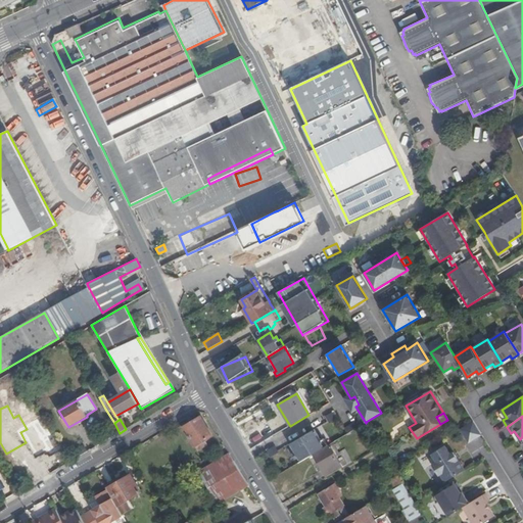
[(184,427),(197,450),(207,445),(204,440),(211,436),(202,419),(198,421),(197,419),(184,427)]
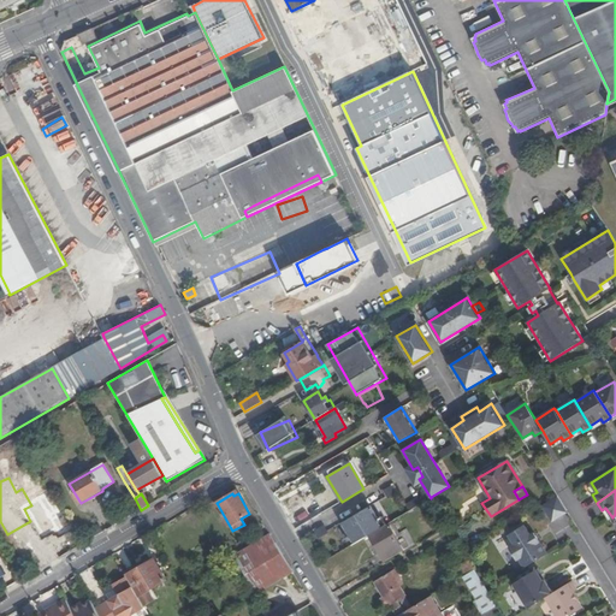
[(558,497),(543,508),(552,523),(568,514),(558,497)]
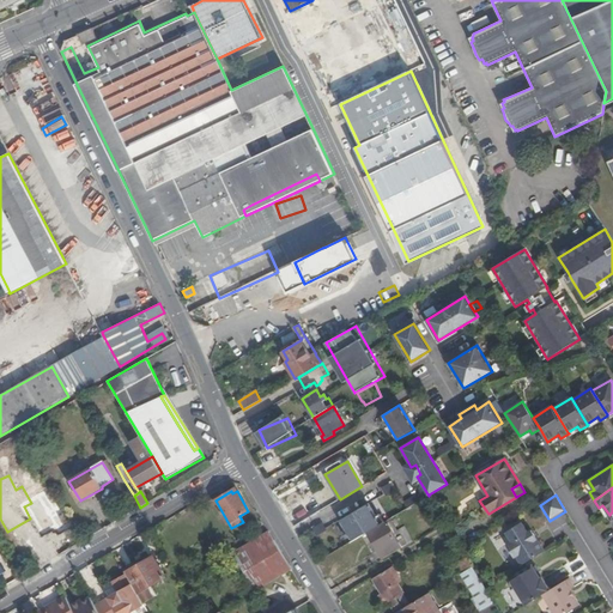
[(299,511),(304,521),(321,511),(315,502),(299,511)]
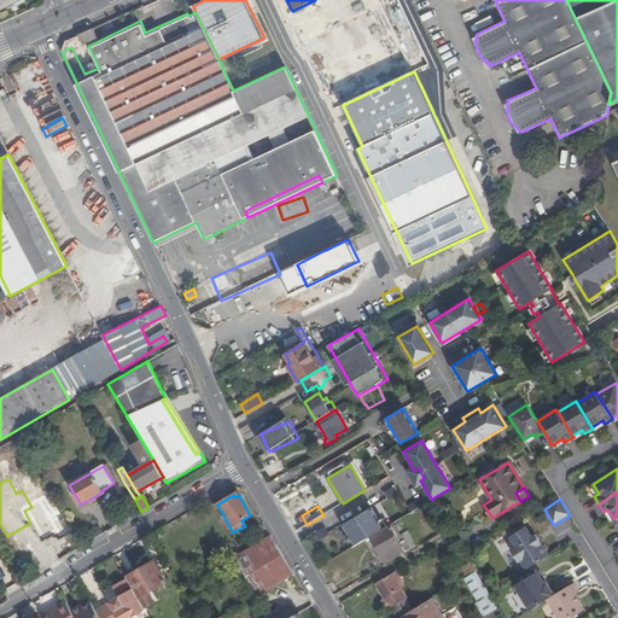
[(348,540),(351,547),(357,544),(371,536),(389,525),(390,525),(386,517),(383,519),(374,506),(362,513),(365,517),(360,520),(357,516),(345,524),(354,536),(348,540)]
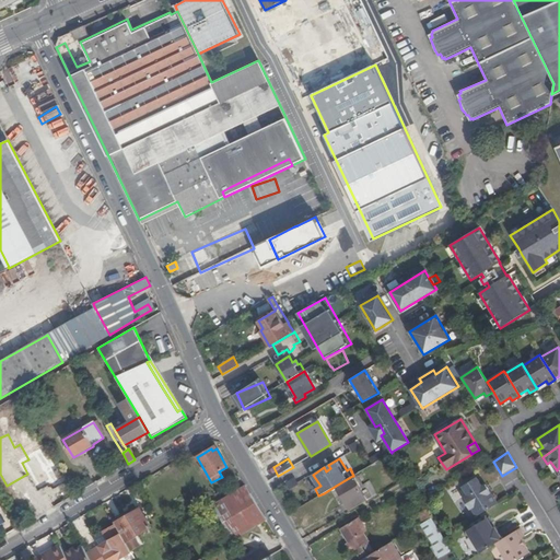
[(372,464),(356,474),(358,479),(378,466),(376,462),(372,464)]
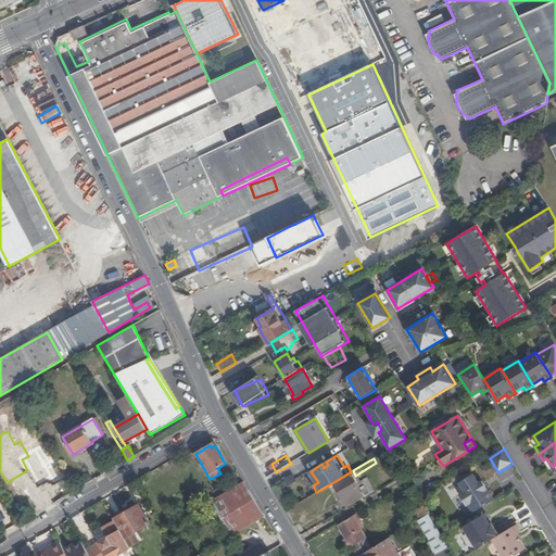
[(333,482),(342,497),(348,507),(365,497),(357,485),(350,472),(333,482)]
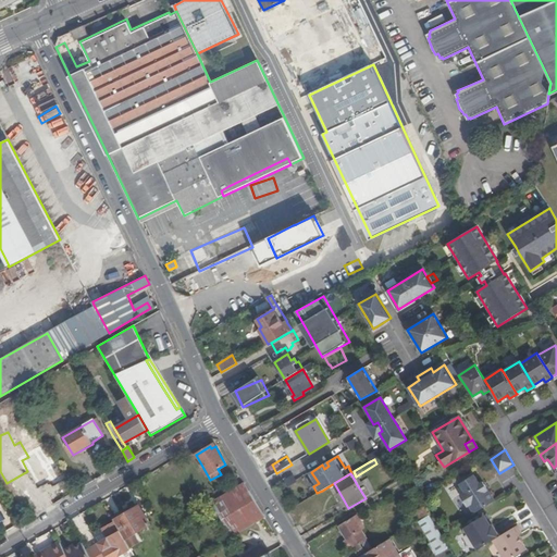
[(469,505),(474,512),(494,500),(483,481),(479,483),(473,474),(460,482),(466,492),(460,495),(467,506),(469,505)]
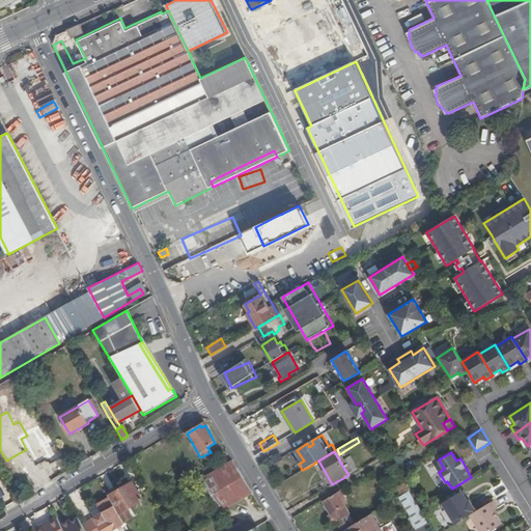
[(252,494),(232,460),(202,478),(221,511),(252,494)]
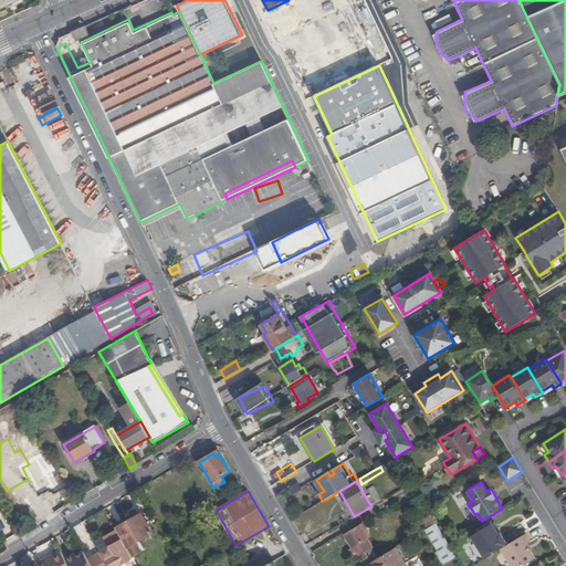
[(349,520),(354,516),(348,506),(344,510),(349,520)]
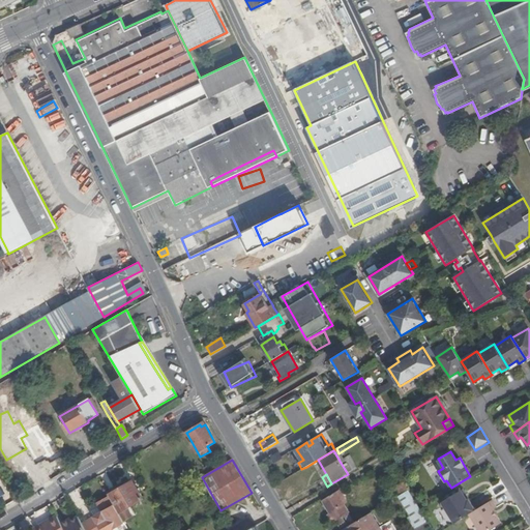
[(133,481),(109,495),(110,498),(134,483),(133,481)]
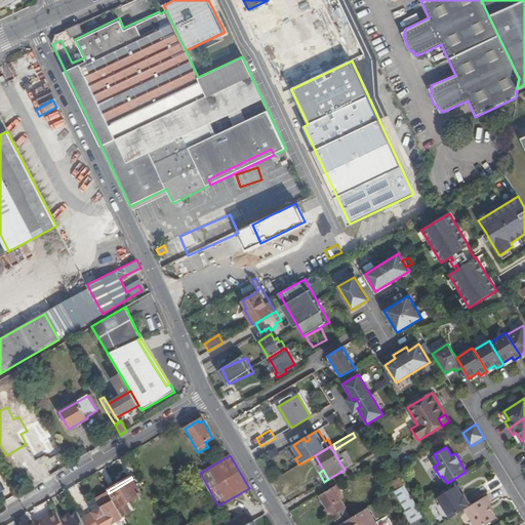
[(132,479),(109,493),(110,495),(113,500),(123,517),(131,512),(126,502),(142,494),(132,479)]
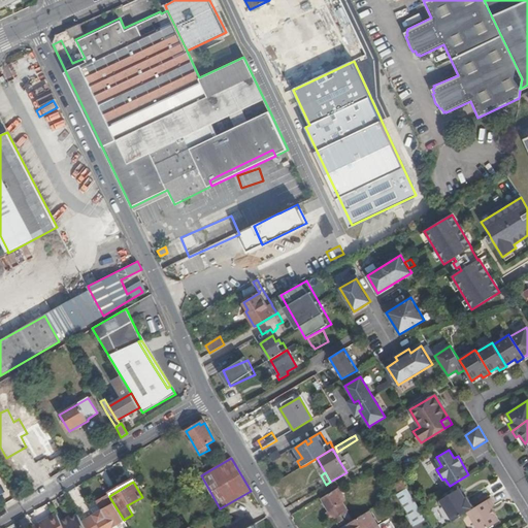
[(395,486),(399,492),(407,488),(403,482),(395,486)]
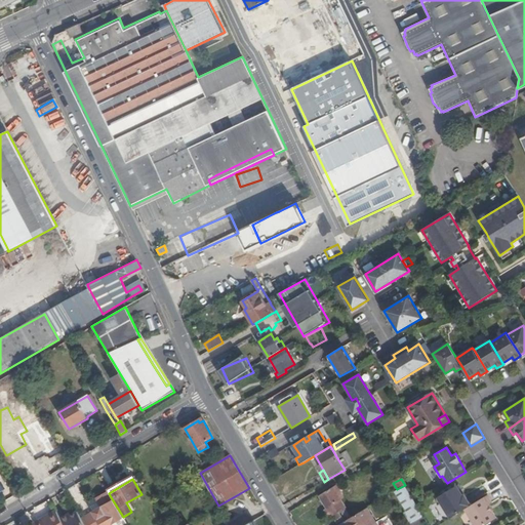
[(337,524),(338,524),(350,518),(344,508),(345,507),(339,499),(336,493),(339,491),(335,485),(319,495),(327,509),(325,510),(325,511),(327,515),(328,515),(330,514),(331,515),(332,515),(337,524)]
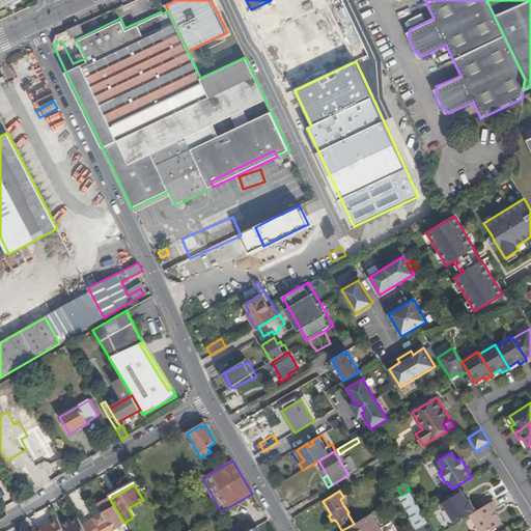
[(428,522),(410,491),(401,495),(398,498),(410,516),(408,518),(415,530),(428,522)]
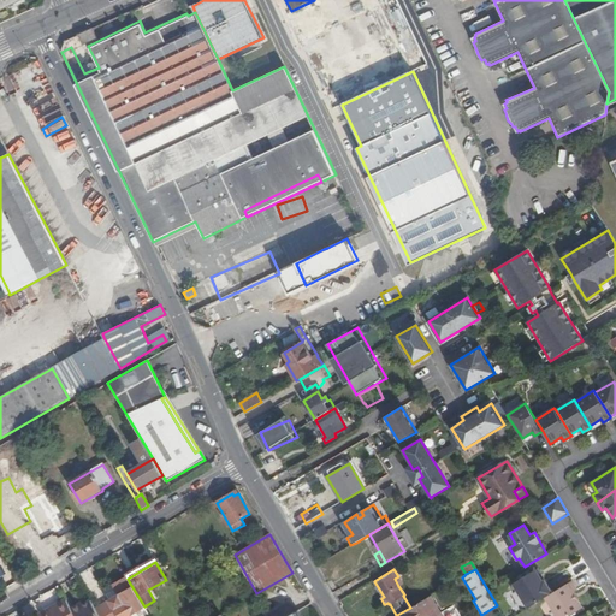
[(514,582),(528,608),(546,597),(552,593),(545,580),(543,581),(535,569),(514,582)]
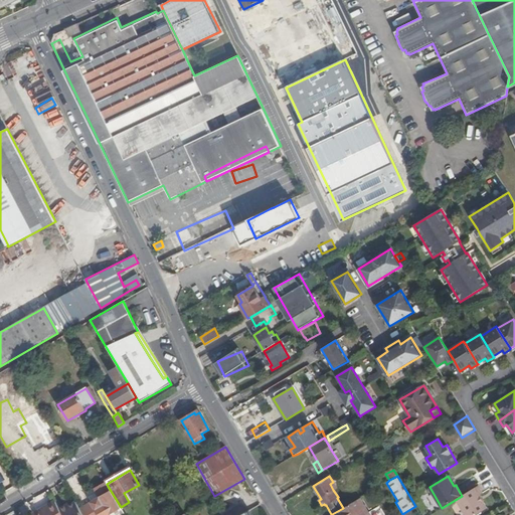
[(63,481),(72,496),(78,493),(69,478),(63,481)]
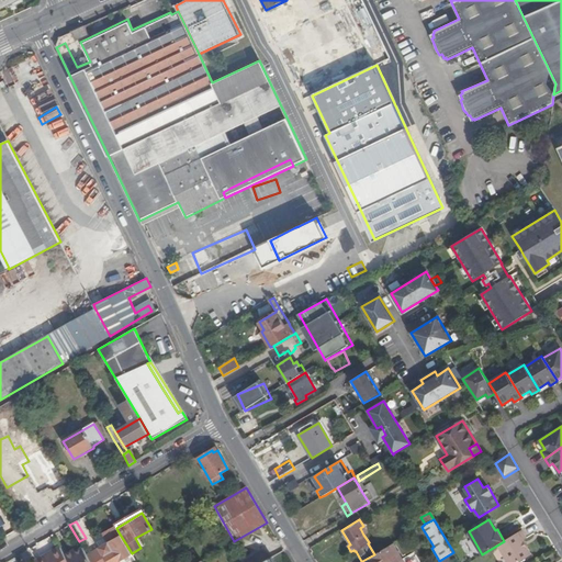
[(105,538),(109,543),(121,536),(117,530),(105,538)]
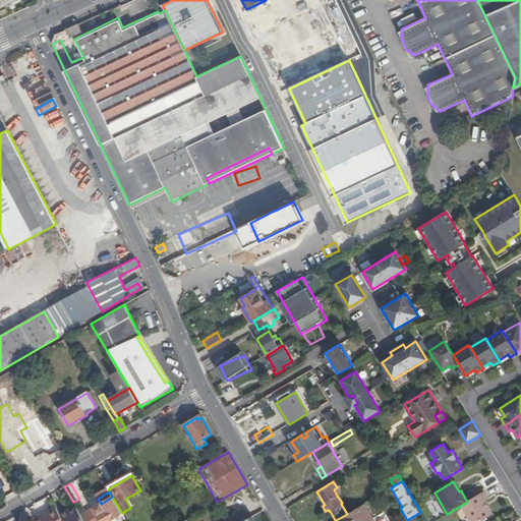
[(462,505),(471,520),(480,520),(493,514),(484,501),(487,499),(483,491),(467,502),(462,505)]
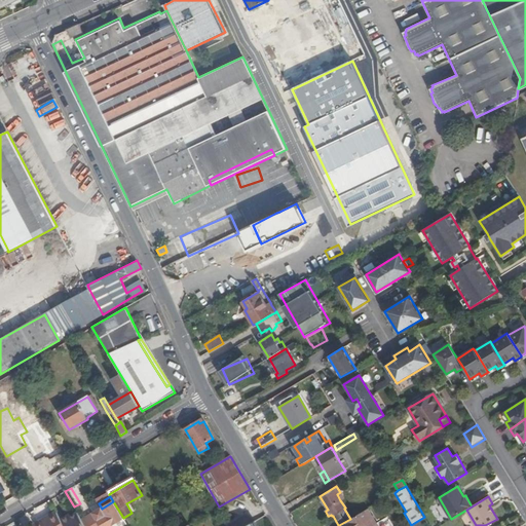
[(81,520),(84,525),(110,525),(123,519),(123,518),(113,501),(102,509),(81,520)]
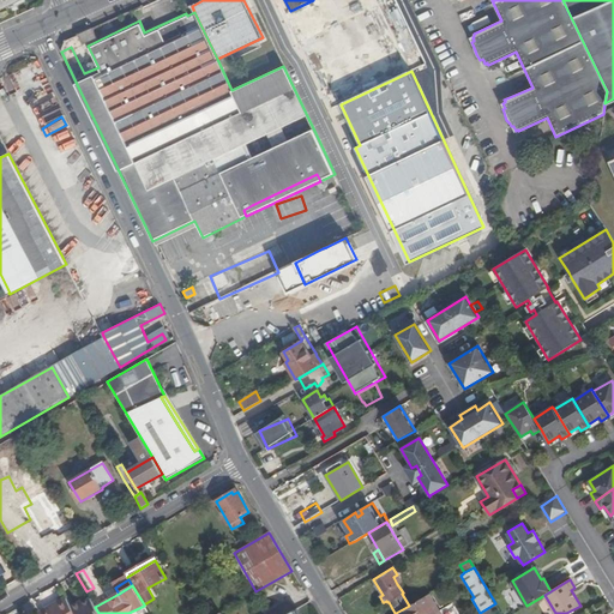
[(440,613),(428,595),(409,606),(396,613),(440,613)]
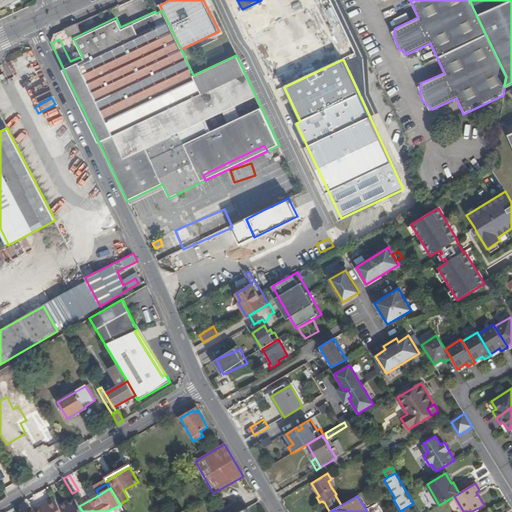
[(82,511),(79,506),(75,498),(68,502),(67,501),(59,506),(62,511),(82,511)]
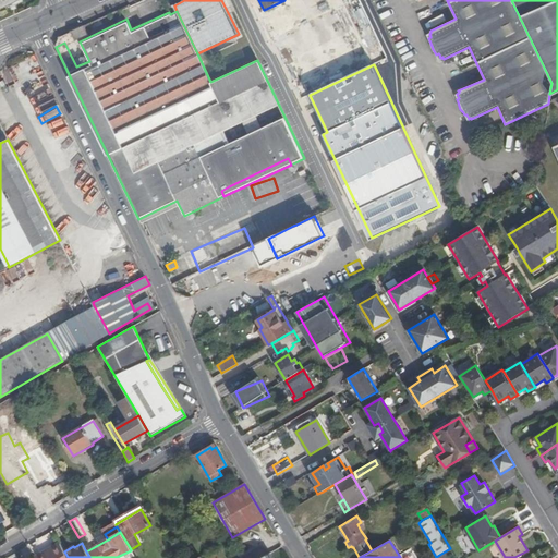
[(68,557),(64,552),(60,544),(36,557),(68,557)]
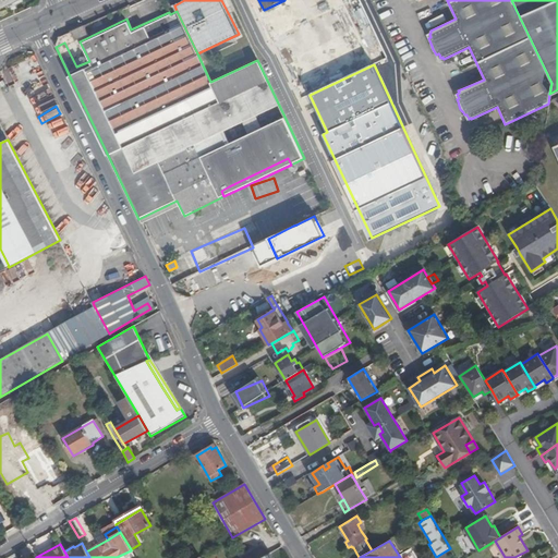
[(243,557),(261,557),(266,555),(262,547),(243,557)]
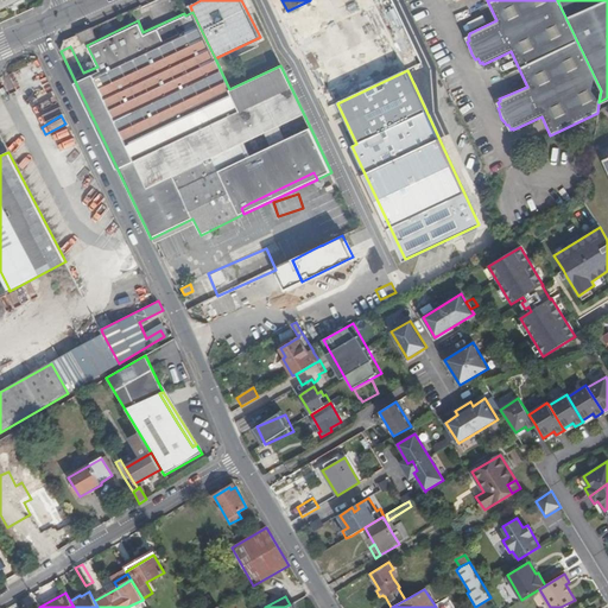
[(475,607),(473,607),(487,607),(494,605),(491,597),(475,607)]
